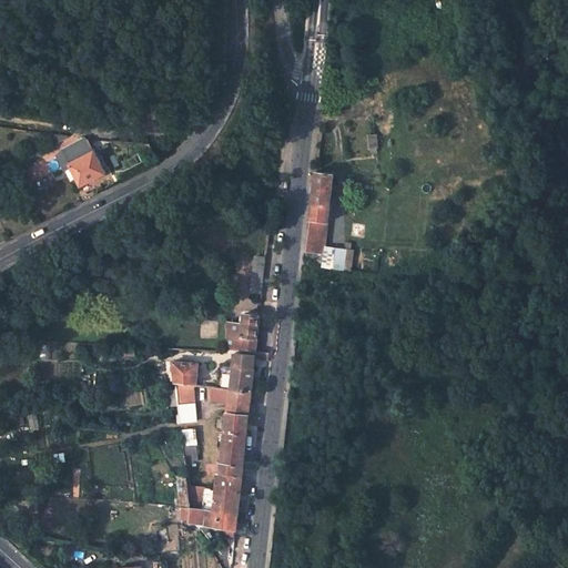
[(355,77),(345,77),(345,90),(354,91),(355,77)]
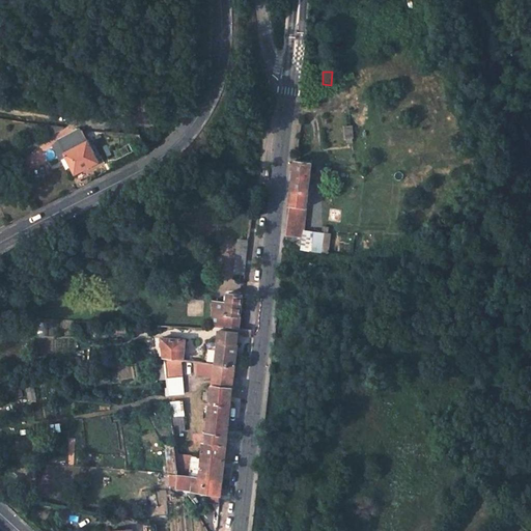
[(99,162),(82,131),(60,142),(66,157),(76,174),(99,162)]
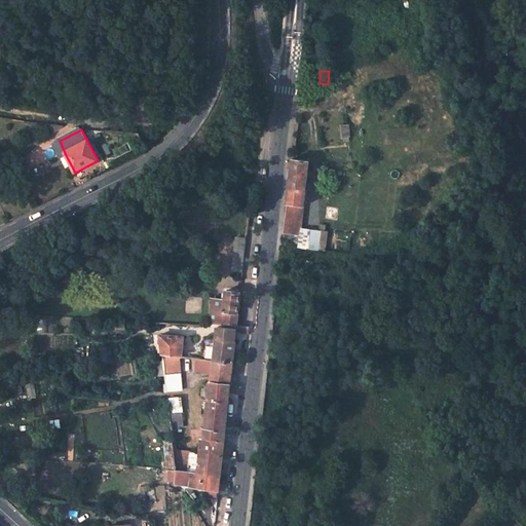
[(60,141),(53,144),(61,158),(66,155),(60,141)]
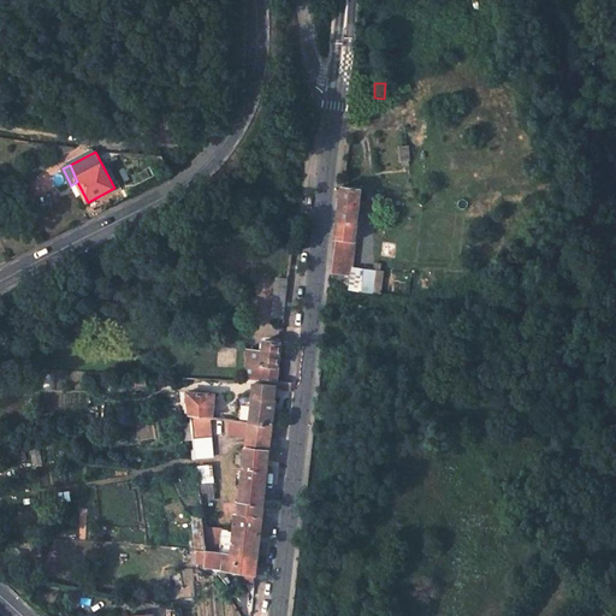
[(361,209),(363,189),(344,187),(332,276),(350,289),(354,267),(357,237),(361,209)]
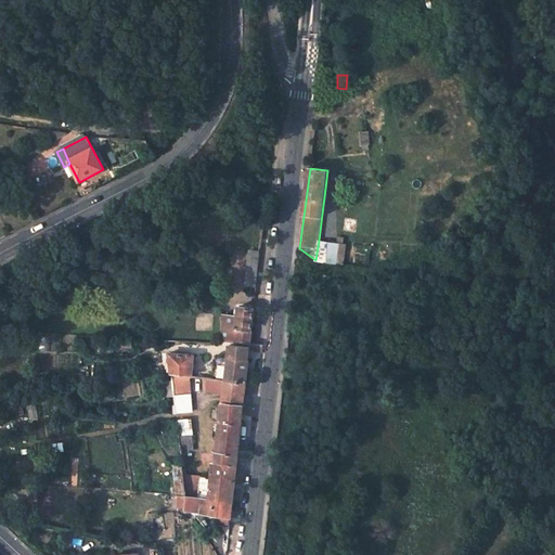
[(337,263),(339,244),(336,243),(319,241),(315,260),(337,263)]
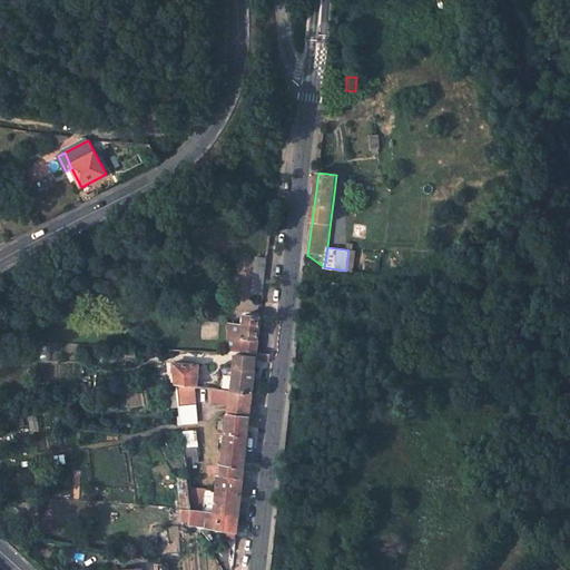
[(346,271),(353,272),(355,251),(351,251),(349,251),(346,271)]
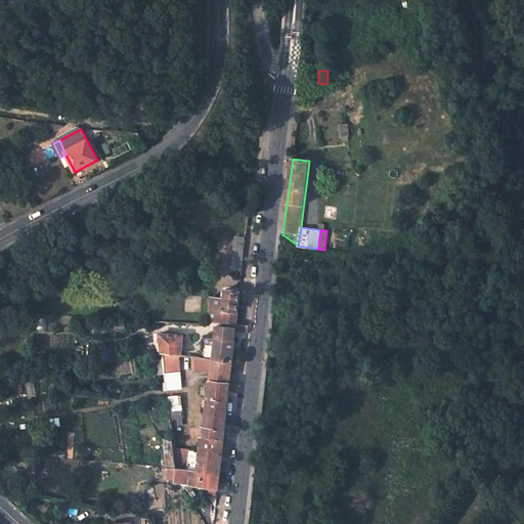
[(246,241),(235,239),(232,270),(243,270),(246,241)]
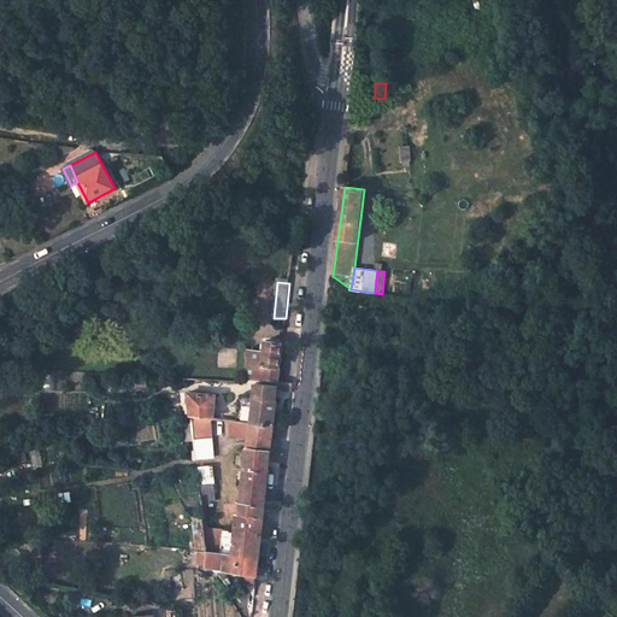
[(278,383),(283,344),(266,342),(266,346),(265,353),(262,352),(248,351),(250,363),(247,380),(265,381),(265,380),(277,382),(277,383),(278,383)]
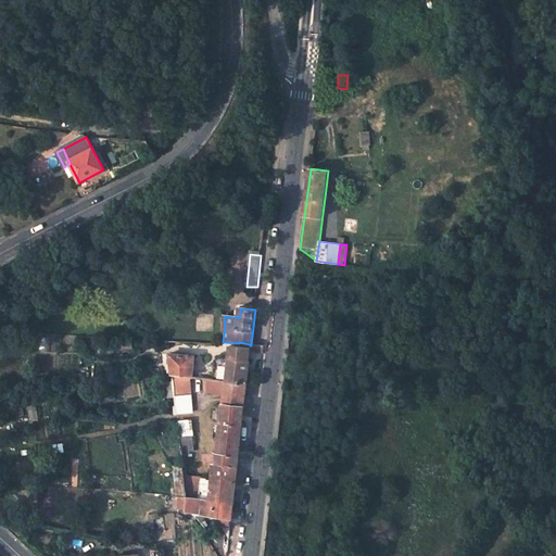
[(247,384),(250,349),(230,346),(229,357),(216,356),(214,381),(247,384)]
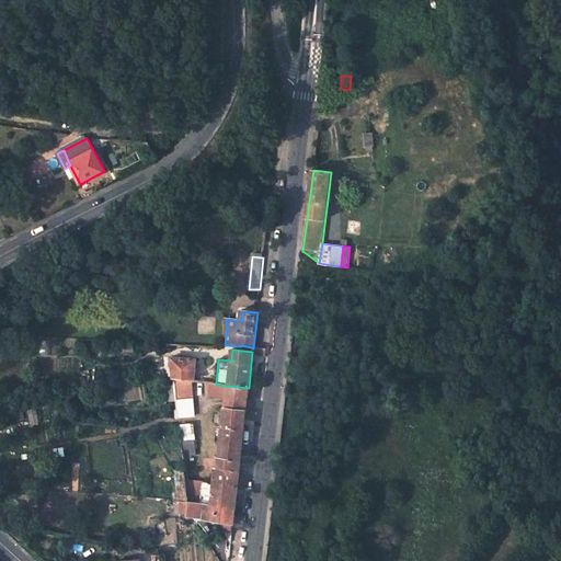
[(196,361),(172,357),(174,379),(192,381),(194,381),(196,361)]
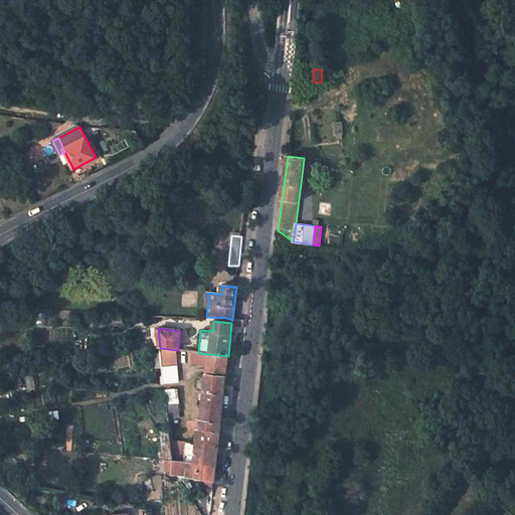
[(160,348),(162,367),(177,366),(176,350),(160,348)]
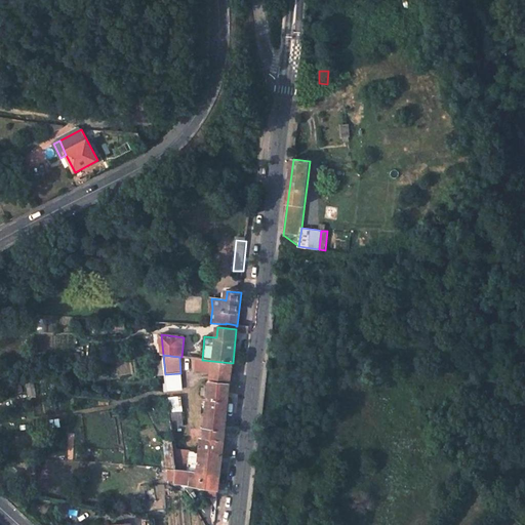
[(79,356),(68,358),(69,365),(80,364),(79,356)]
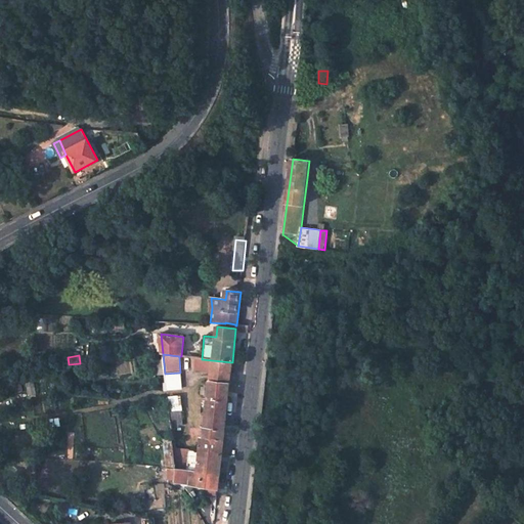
[(197,358),(195,368),(213,370),(231,373),(232,362),(202,359),(197,358)]
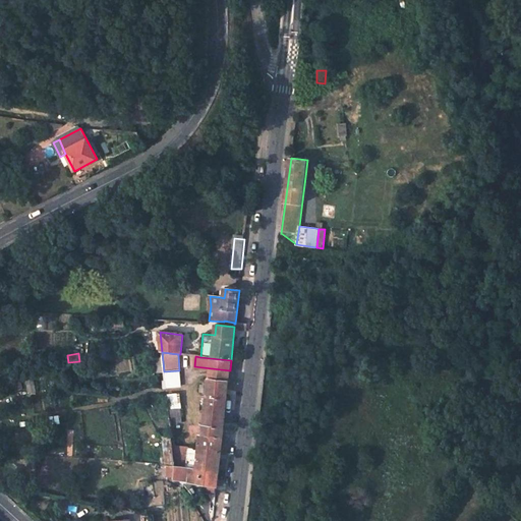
[(92,364),(78,366),(79,374),(93,373),(92,364)]
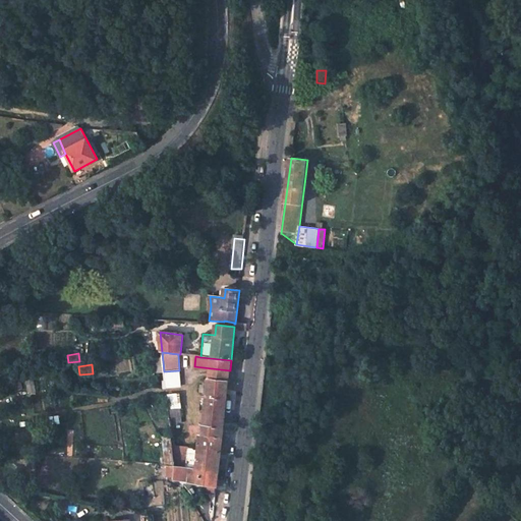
[(212,368),(211,377),(229,379),(230,370),(212,368)]
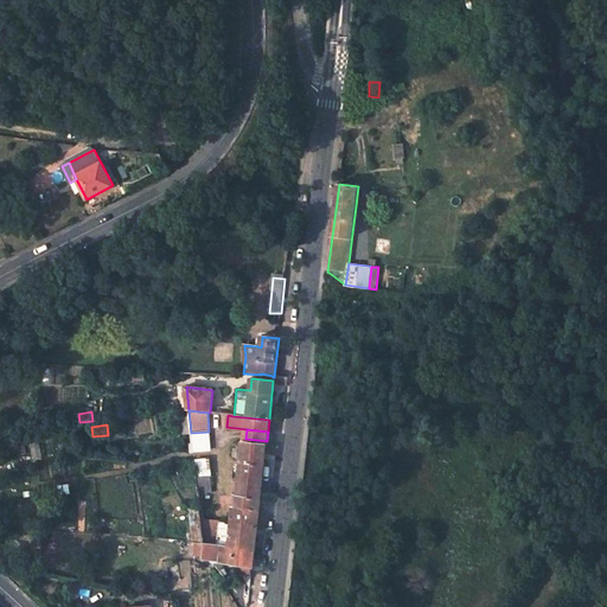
[(209,434),(192,435),(193,453),(211,451),(209,434)]
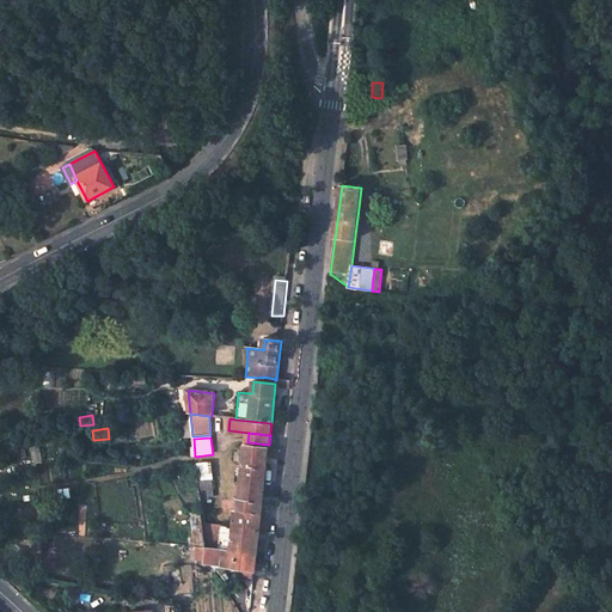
[(269,445),(248,442),(248,445),(242,445),(240,463),(245,463),(240,500),(262,502),(269,445)]
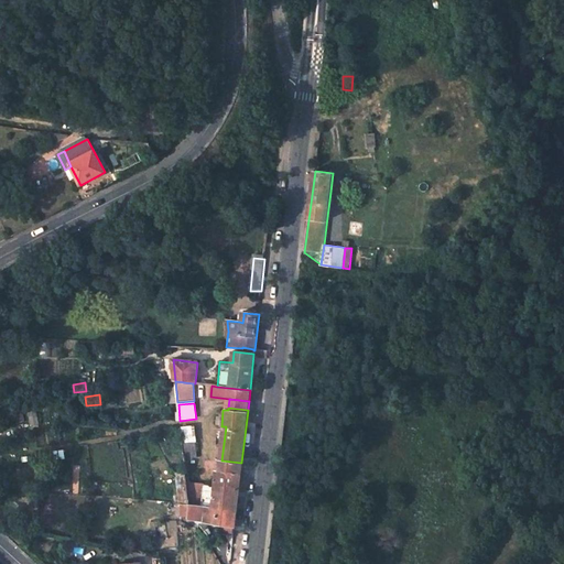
[(36,410),(28,412),(31,425),(39,424),(36,410)]
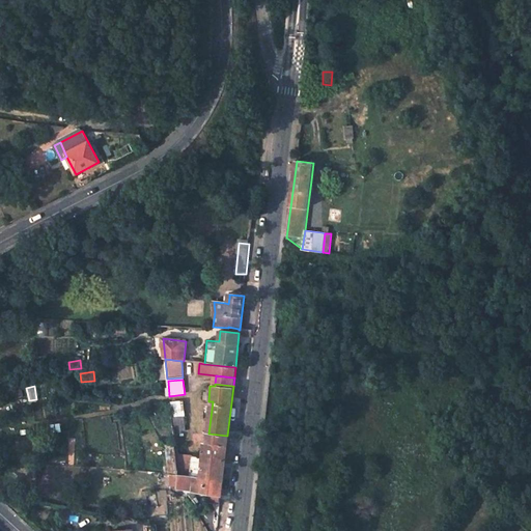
[(182,401),(170,403),(172,415),(184,414),(182,401)]
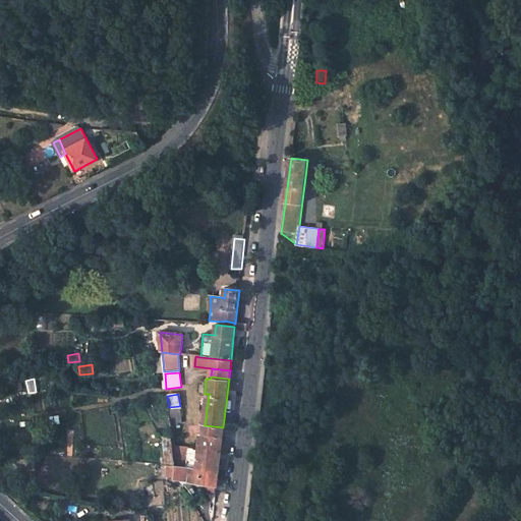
[(180,409),(169,410),(171,424),(182,423),(180,409)]
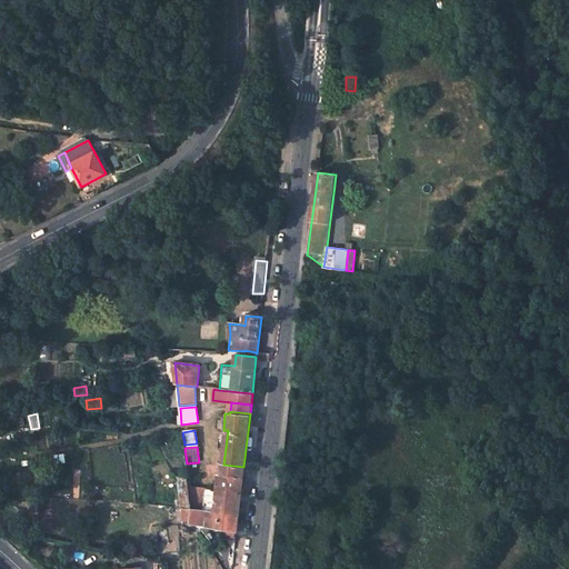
[(223,465),(222,475),(242,477),(243,467),(223,465)]
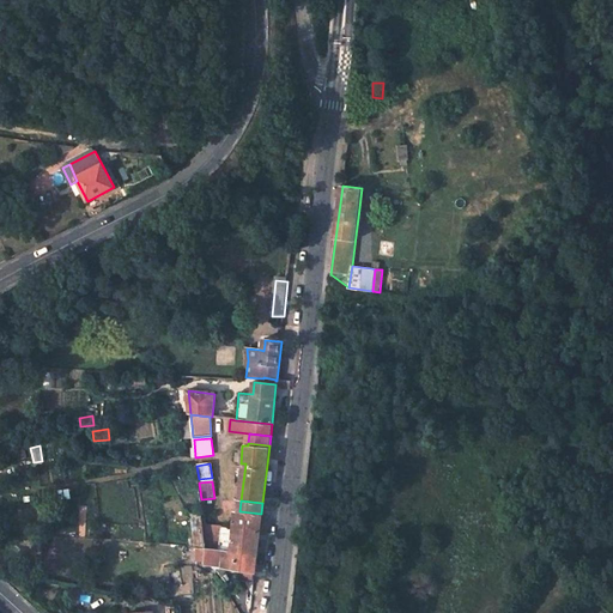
[(240,511),(236,511),(234,528),(205,526),(207,548),(256,556),(261,514),(240,511)]
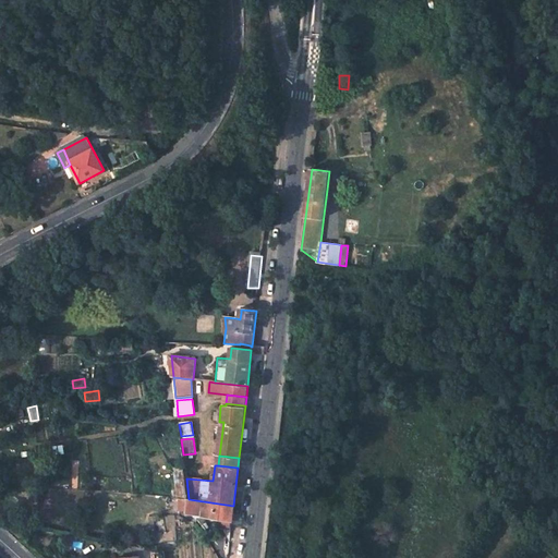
[(133,471),(113,472),(113,481),(133,480),(133,471)]
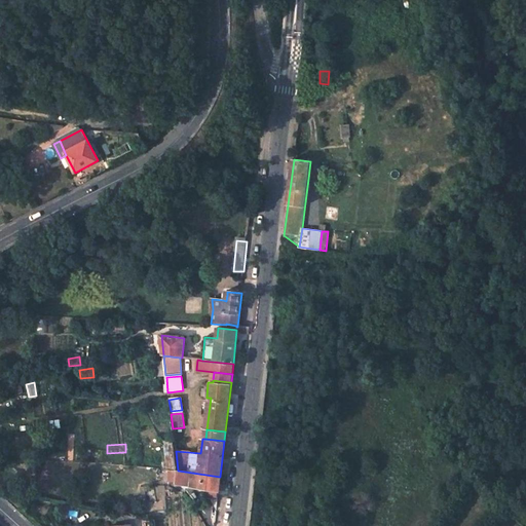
[(165,450),(168,470),(178,471),(176,451),(165,450)]
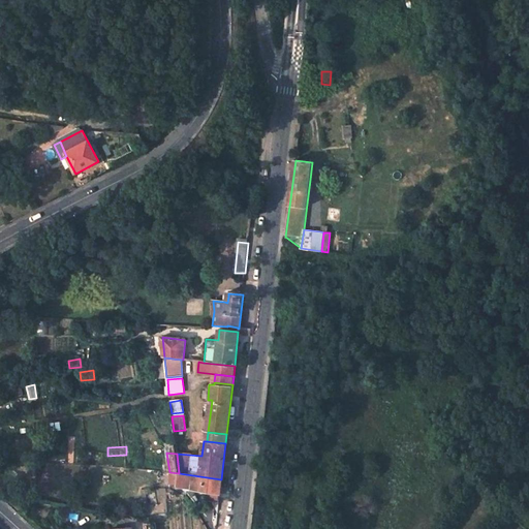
[(178,486),(178,488),(220,494),(221,479),(179,473),(178,486)]
